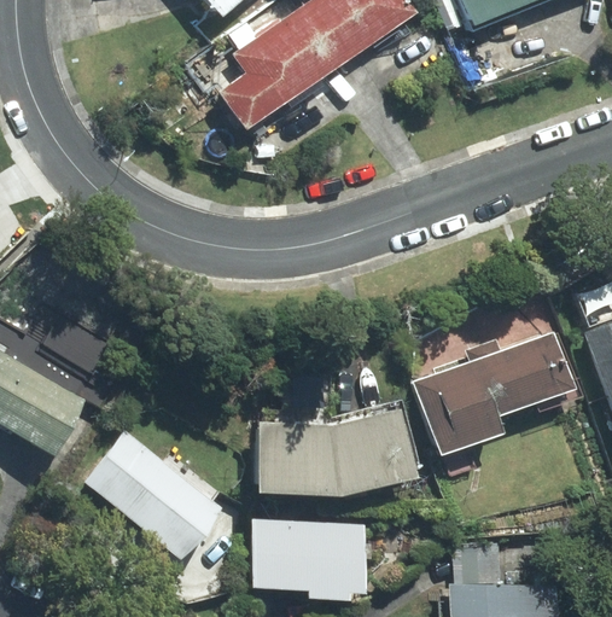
[(232,0),(207,0),(217,12),(232,0)]
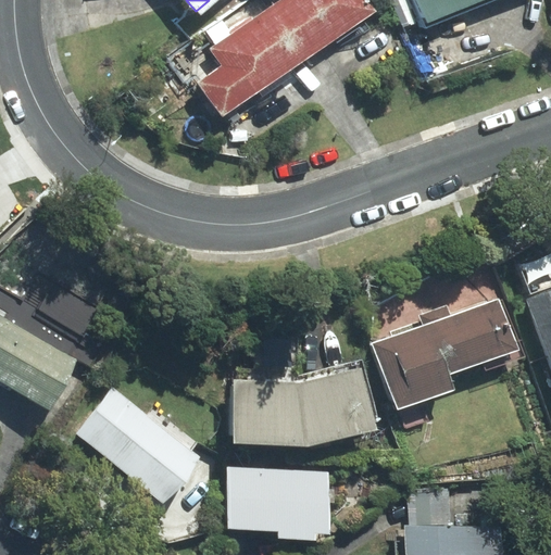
[(221,118),(378,11),(370,0),(285,0),(236,35),(226,21),(207,34),(215,47),(207,52),(217,67),(196,83),(221,118)]
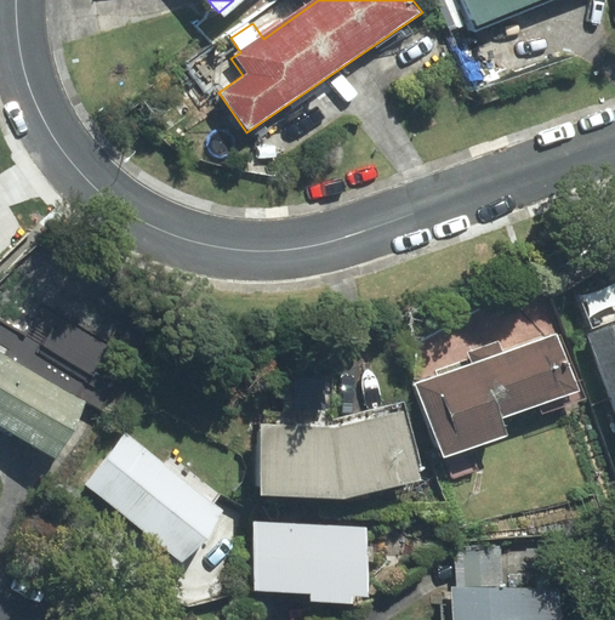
[(461,0),(473,27),(535,0),(461,0)]
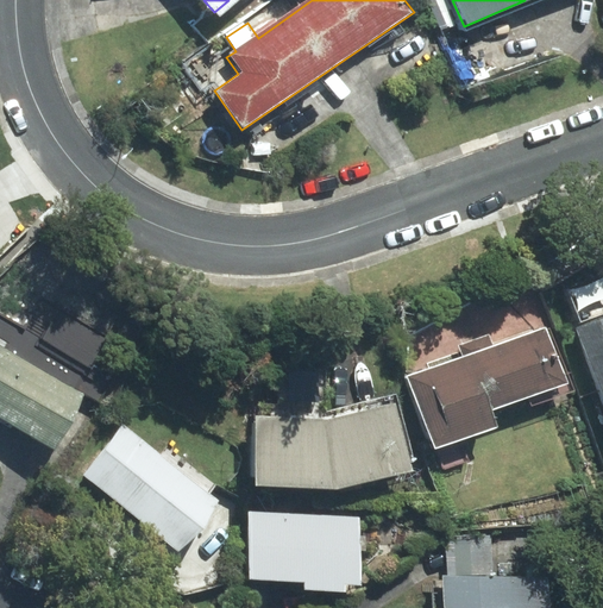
[(602,317),(586,323),(602,367),(602,317)]
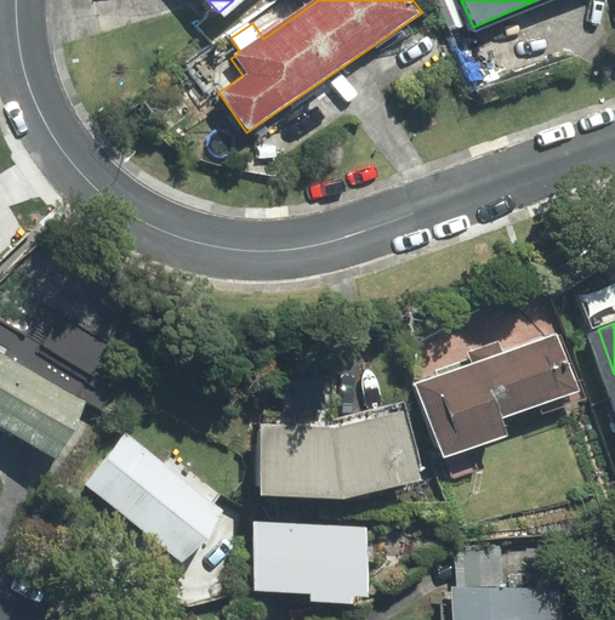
[(413,376),(439,462),(502,443),(494,415),(581,388),(564,330),(413,376)]
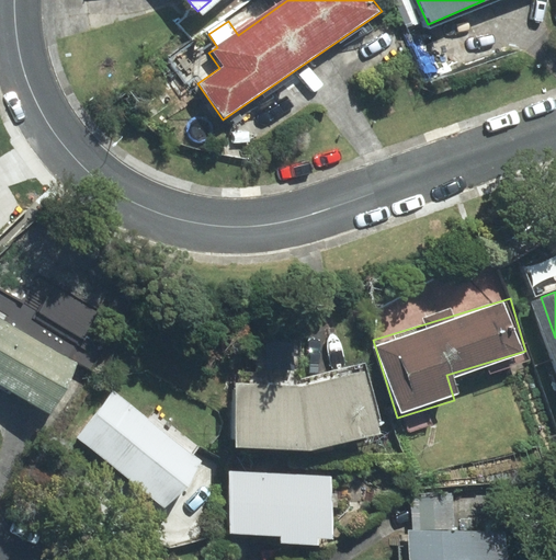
[(0,305),(0,387),(47,416),(84,356),(0,305)]
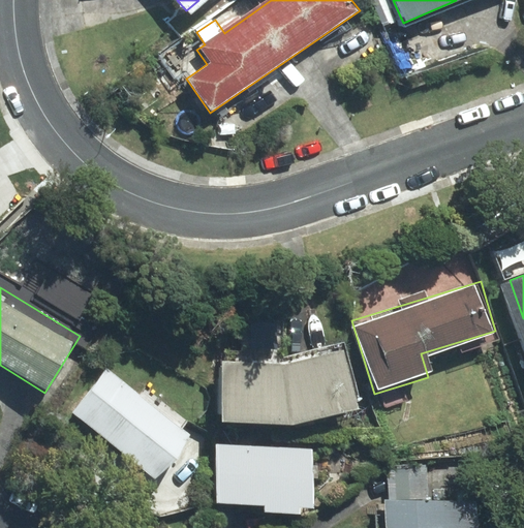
[(305,426),(356,405),(349,353),(280,369),(273,350),(221,353),(225,505),(254,497),(253,515),(295,520),(295,506),(320,507),(305,426)]
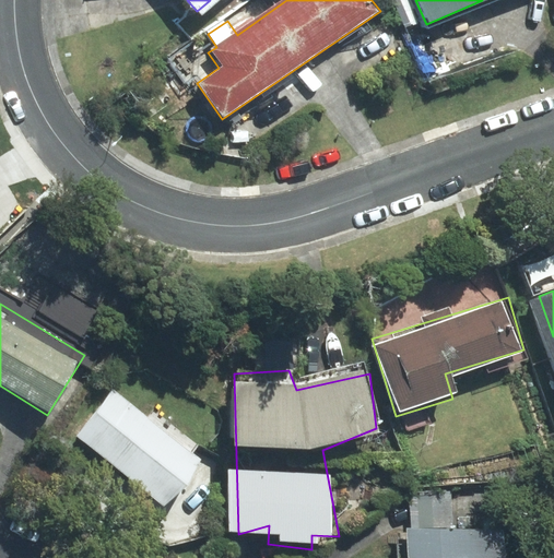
[(113,388),(74,435),(168,509),(207,462),(113,388)]
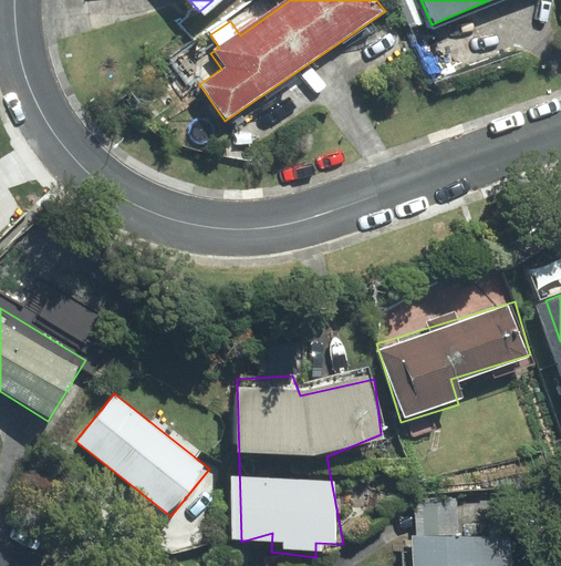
[(413,504),(412,565),(513,565),(515,534),(455,534),(455,504),(413,504)]
